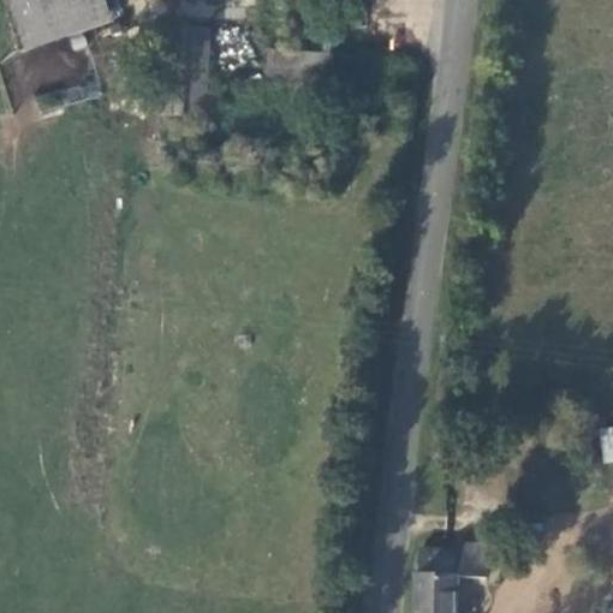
[(5,0),(34,69),(113,33),(99,0),(5,0)]
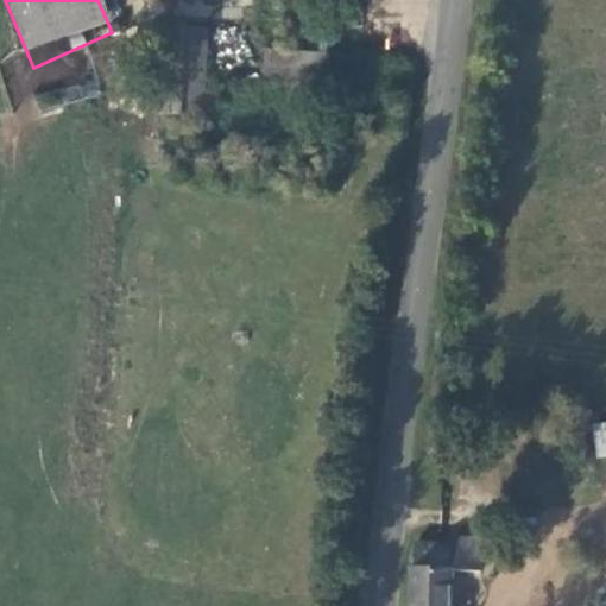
[(162,120),(241,120),(241,33),(161,32),(162,120)]
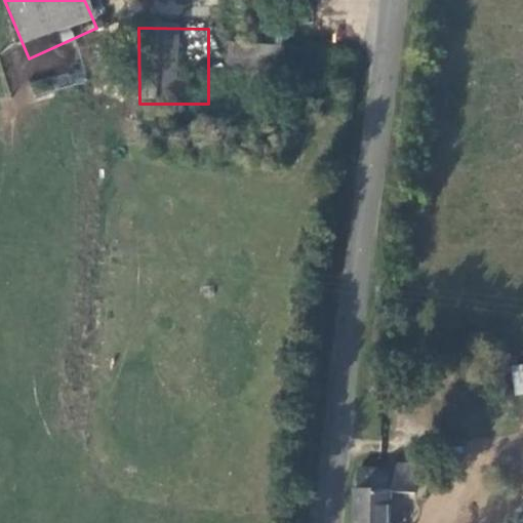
[(281,71),(282,45),(249,42),(235,42),(234,67),(281,71)]
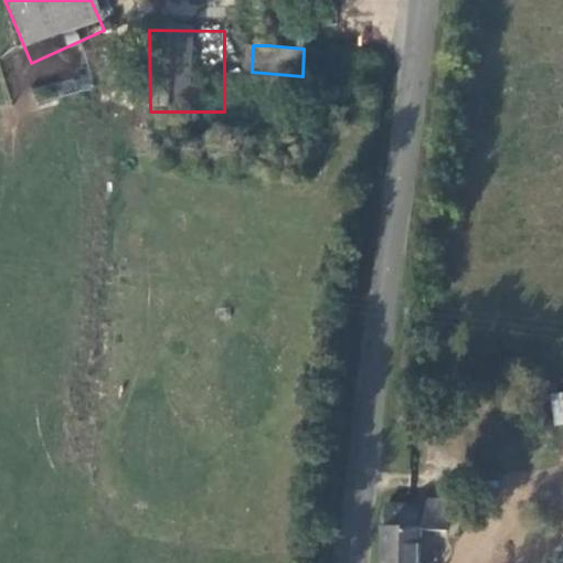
[(562,388),(553,389),(555,423),(562,422),(562,388)]
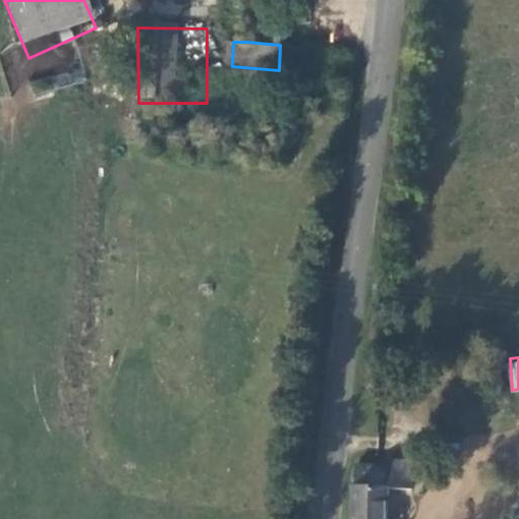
[(415,455),(389,454),(389,464),(359,463),(358,482),(354,482),(352,518),(390,518),(391,486),(414,487),(415,455)]
